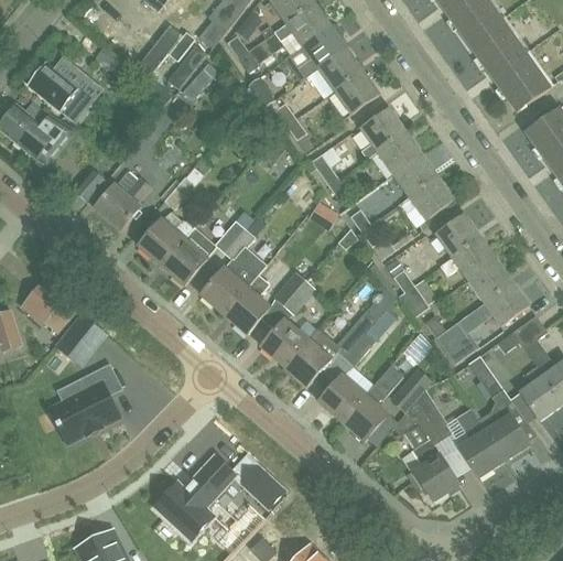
[(143,0),(173,23),(192,0),(143,0)]
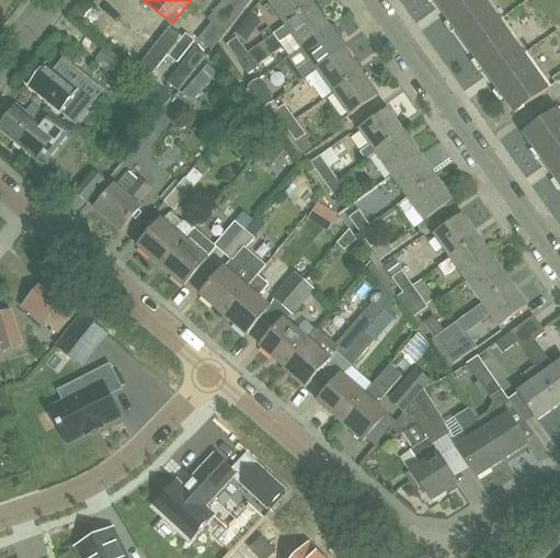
[(249,0),(220,0),(207,16),(210,20),(196,36),(210,47),(249,0)]
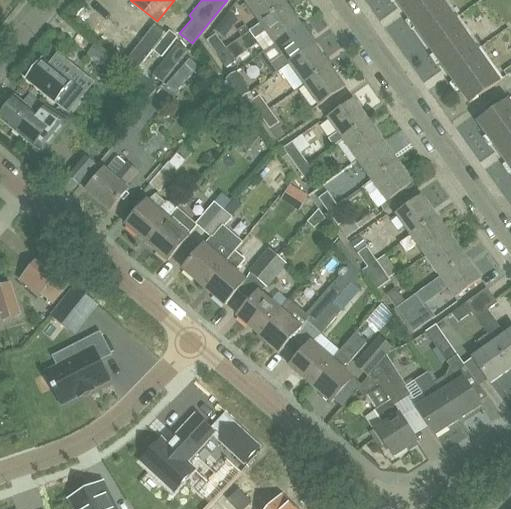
[(259,20),(284,2),(282,0),(244,0),(259,20)]
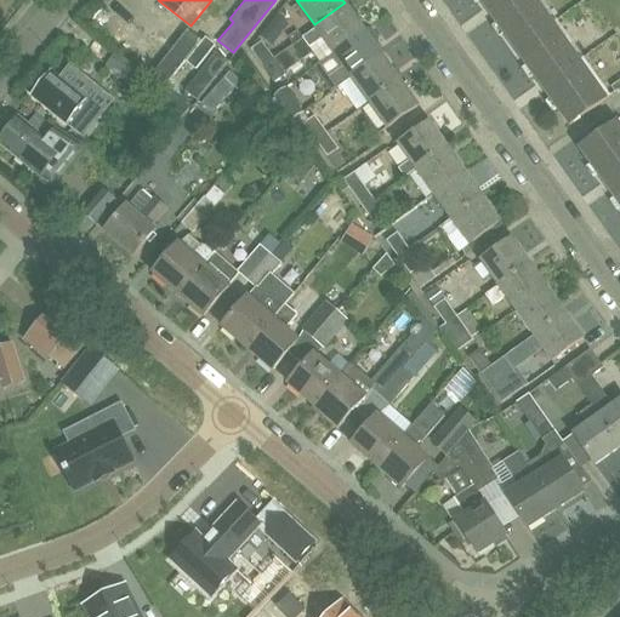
[(482,0),(498,21),(515,46),(552,20),(538,0),(482,0)]
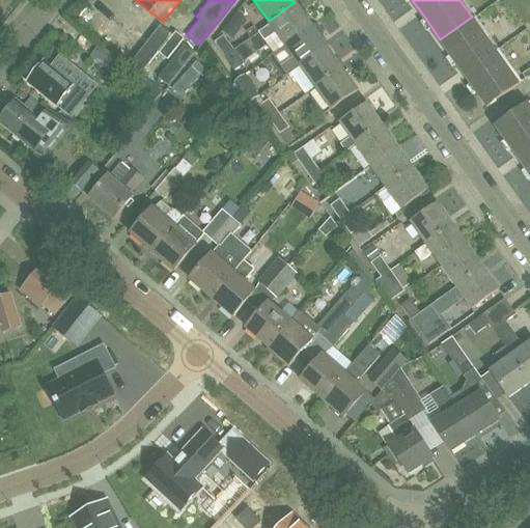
[(295,2),(269,21),(256,29),(262,37),(275,29),(283,43),(309,24),(295,2)]
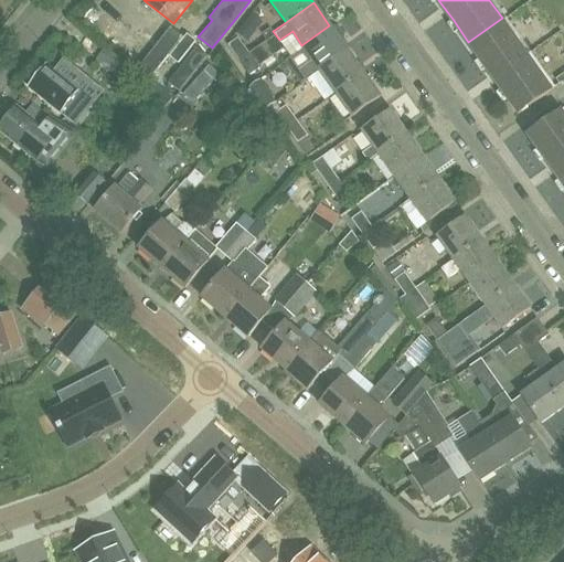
[(485,64),(501,87),(518,110),(551,86),(534,63),(519,40),(502,18),(468,42),(485,64)]
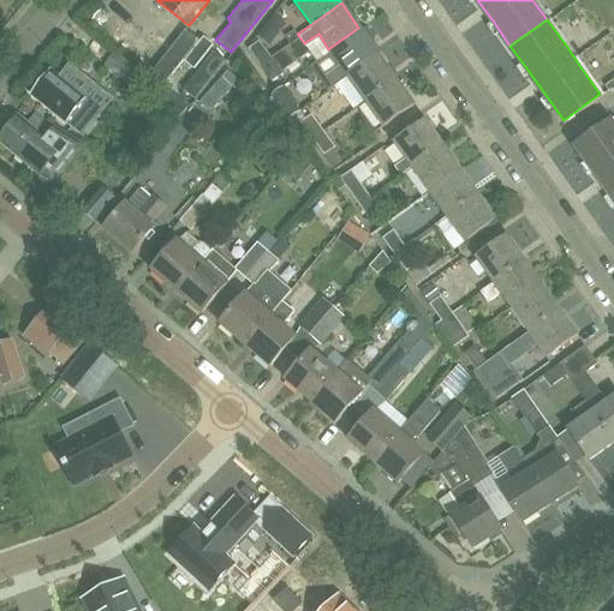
[(359,28),(358,28),(328,49),(340,64),(327,73),(334,83),(346,75),(346,73),(376,52),(369,42),(374,40),(374,34),(369,27),(364,25),(359,28)]
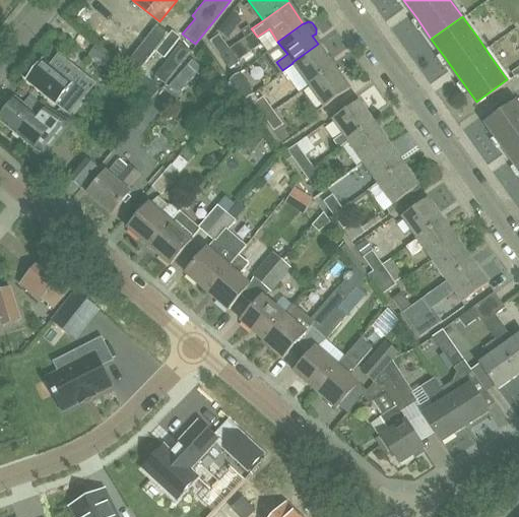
[(157,22),(129,58),(140,66),(169,31),(157,22)]
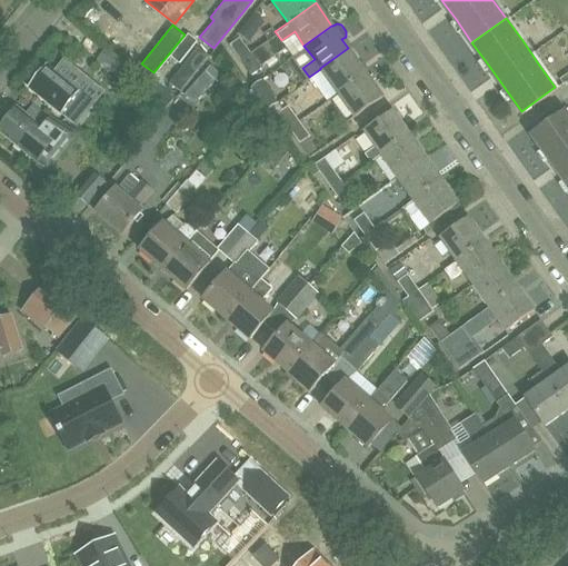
[(188,32),(170,55),(179,61),(197,39),(188,32)]
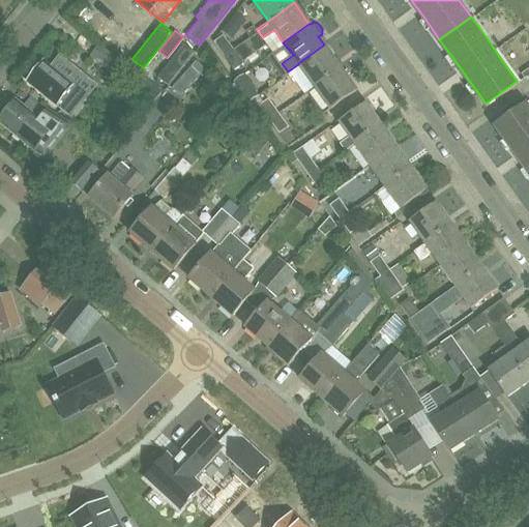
[(223,53),(232,47),(223,33),(213,39),(223,53)]
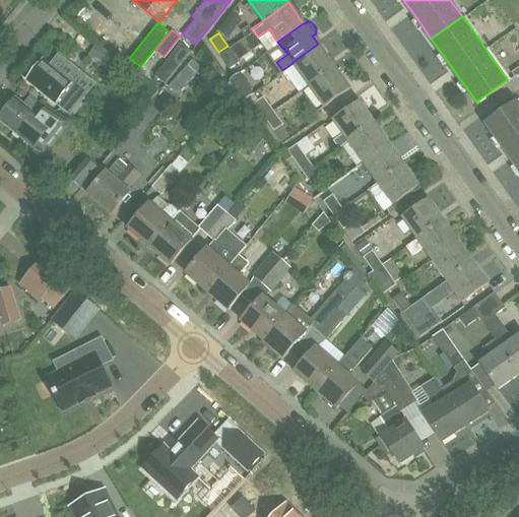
[(95,42),(87,53),(108,67),(116,56),(95,42)]
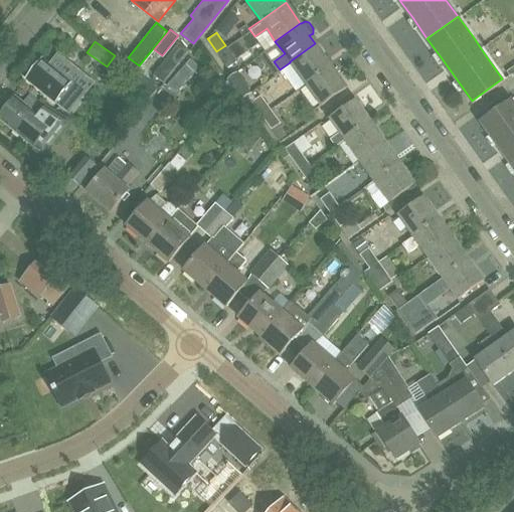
[(179,41),(153,73),(162,80),(188,48),(179,41)]
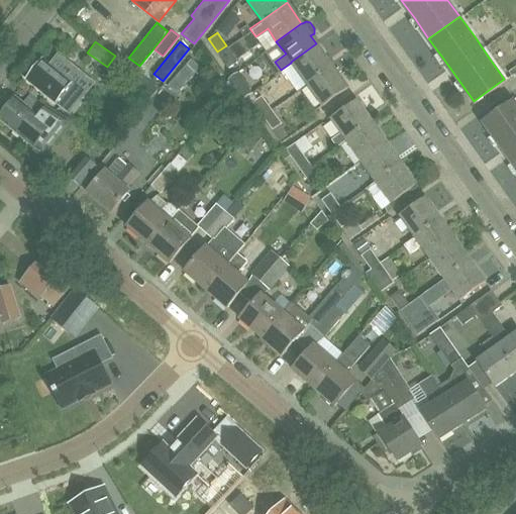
[(291,62),(291,63),(306,83),(331,65),(316,43),(291,62)]
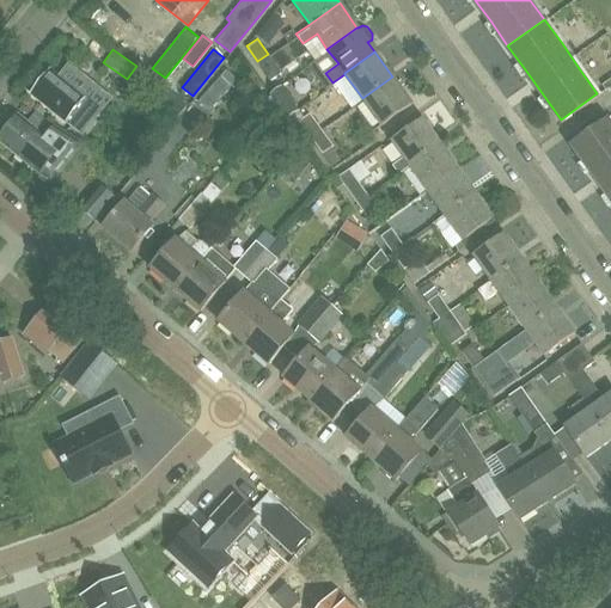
[(279,68),(268,54),(257,61),(269,79),(280,71),(279,68)]
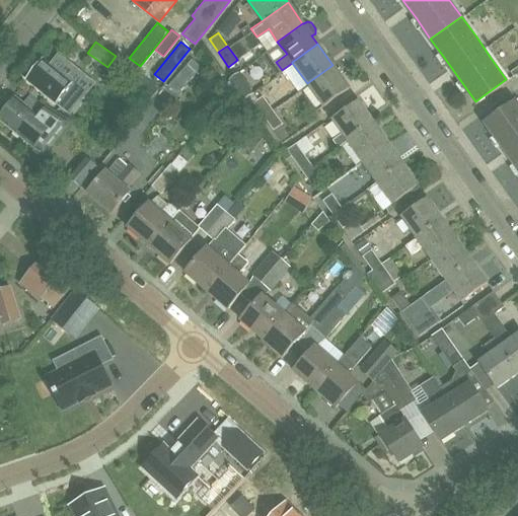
[(56,99),(71,80),(42,57),(26,76),(56,99)]
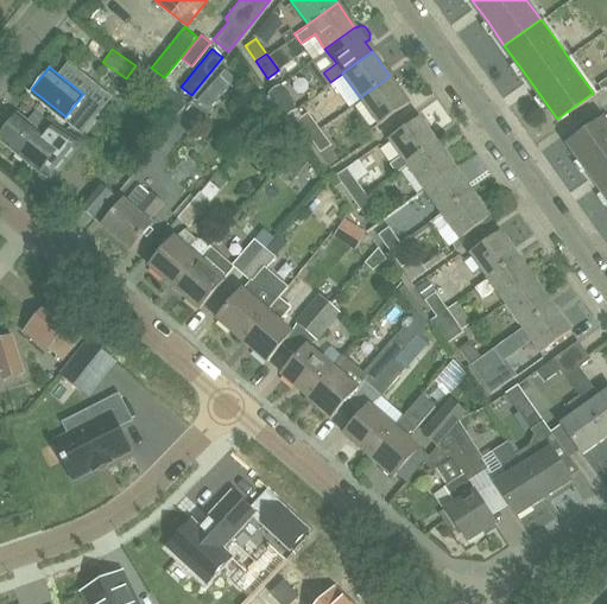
[(196,99),(207,108),(229,83),(228,82),(235,76),(225,67),(196,99)]
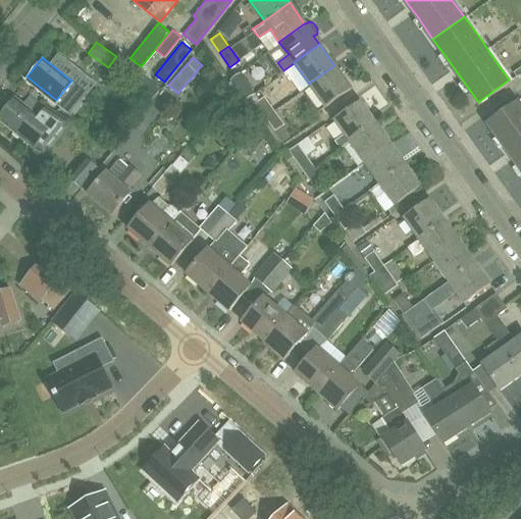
[(350,87),(334,65),(309,84),(323,105),(350,87)]
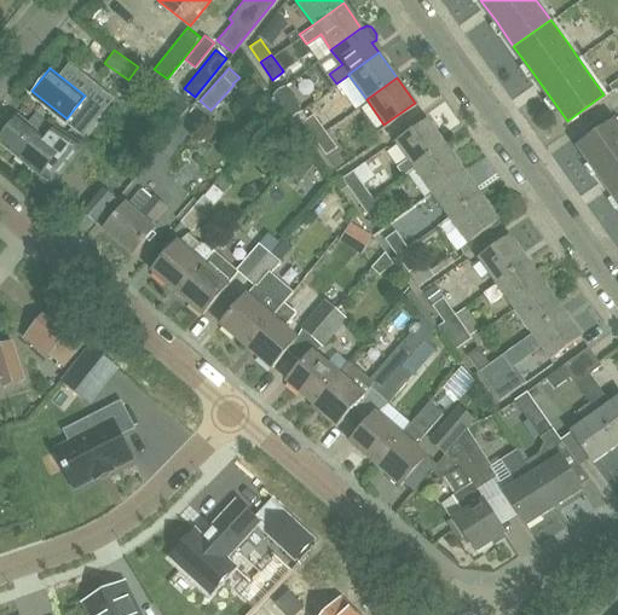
[(273,92),(290,116),(301,109),(283,85),(273,92)]
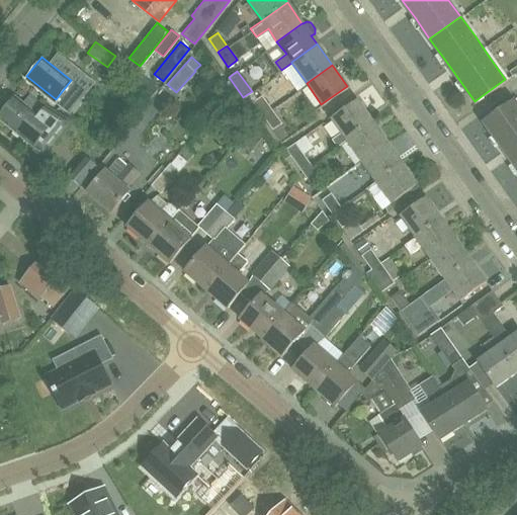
[(262,114),(271,107),(261,94),(252,100),(262,114)]
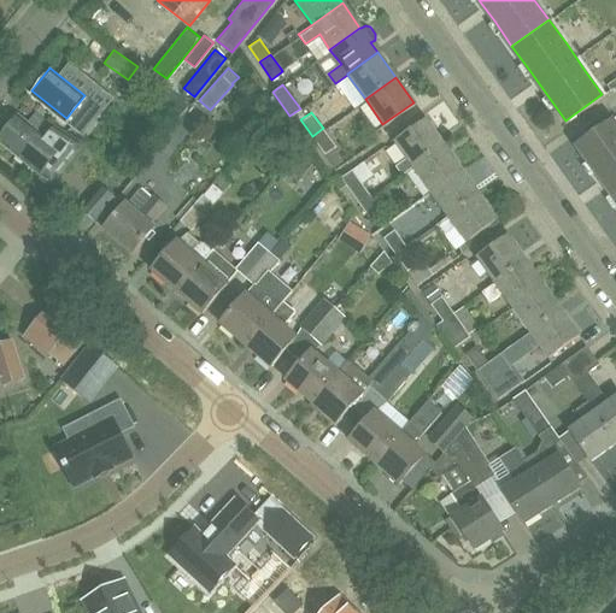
[(5,128),(0,134),(0,140),(27,161),(52,181),(83,142),(54,124),(45,136),(17,113),(15,117),(10,117),(4,124),(5,128)]
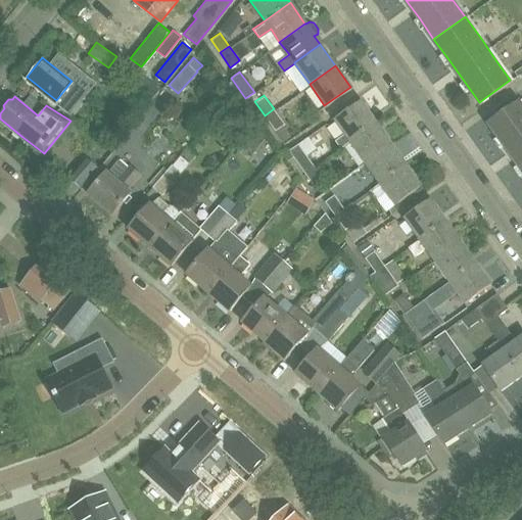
[(502,143),(517,163),(521,171),(521,104),(518,99),(486,122),(502,143)]
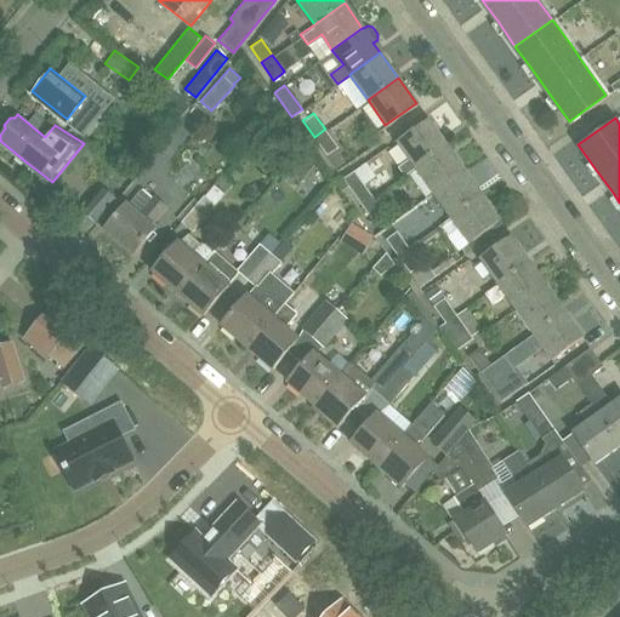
[(397,141),(408,158),(396,166),(403,175),(415,166),(445,144),(427,119),(397,141)]
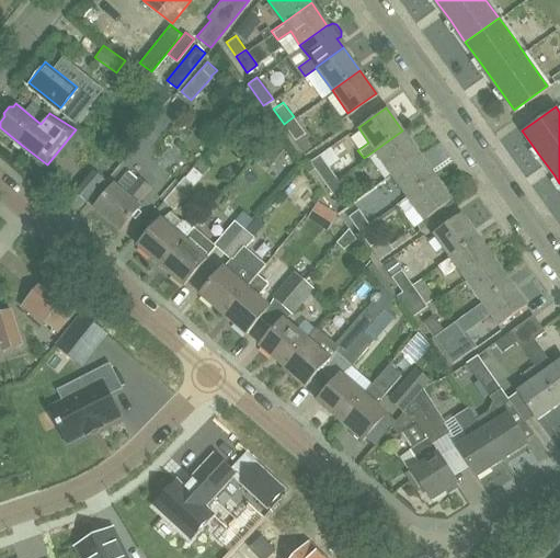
[(284,124),(295,139),(305,132),(294,116),(284,124)]
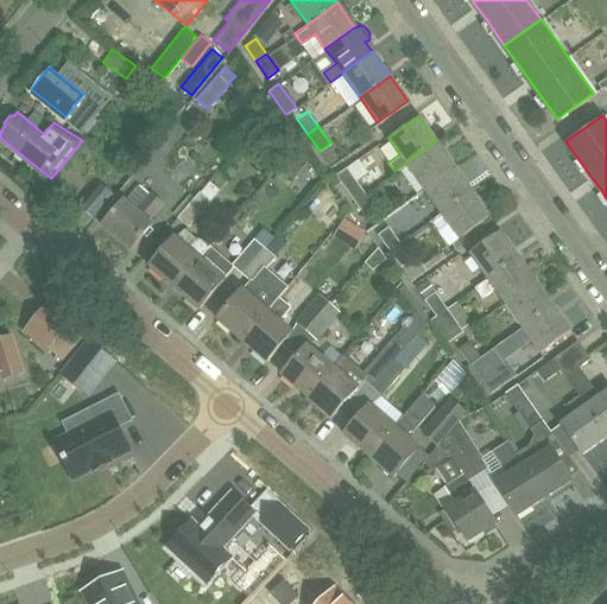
[(454,165),(436,141),(406,163),(423,188),(454,165)]
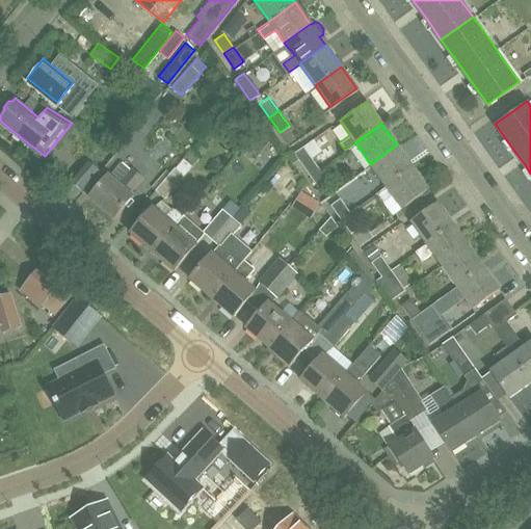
[(302,144),(302,146),(293,152),(311,176),(320,168),(311,156),(321,149),(317,144),(313,137),(302,144)]
